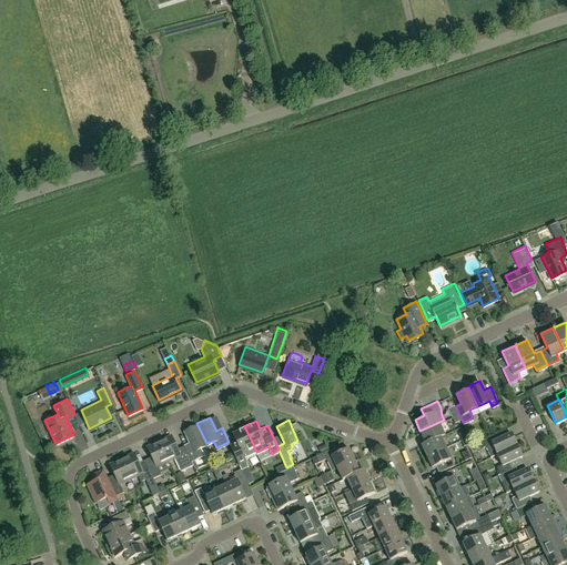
[(444,433),(439,422),(419,431),(425,441),(425,442),(441,434),(441,435),(444,433)]
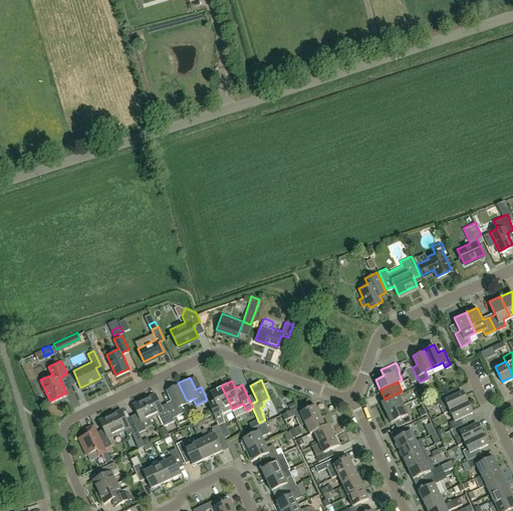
[(181,404),(187,401),(178,382),(166,389),(172,401),(167,403),(173,416),(184,411),(181,404)]
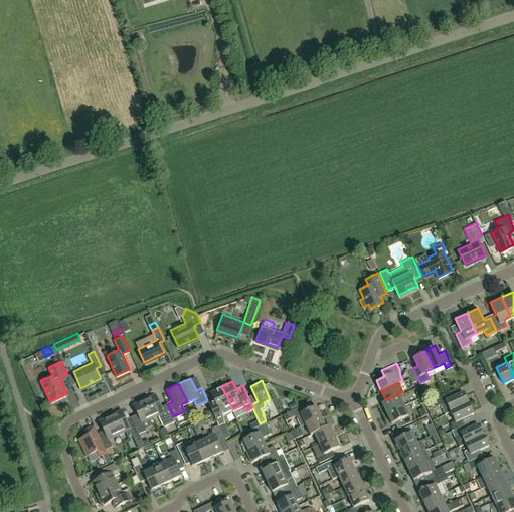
[(212,411),(217,422),(218,423),(224,420),(221,414),(232,409),(230,404),(221,386),(210,391),(213,397),(207,400),(212,411)]
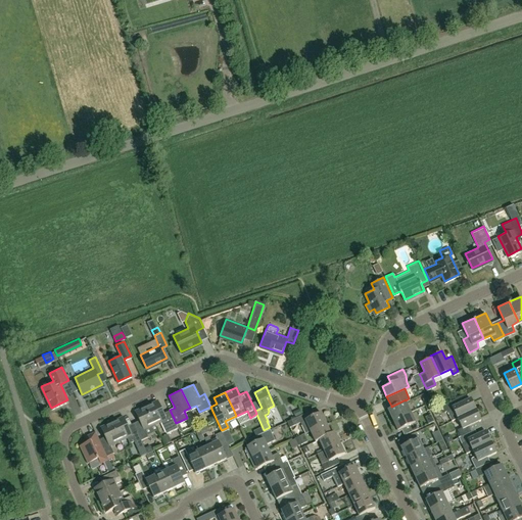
[(457,416),(475,408),(470,396),(459,402),(456,396),(440,404),(443,411),(446,409),(452,418),(457,416)]
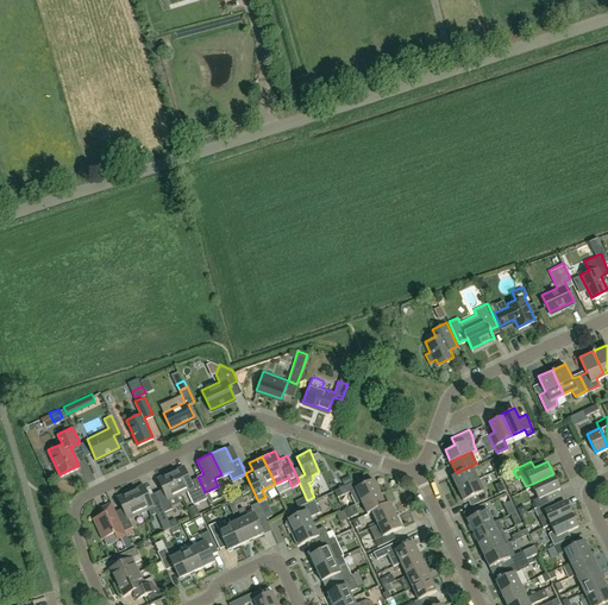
[(206,496),(205,492),(198,477),(196,476),(189,479),(183,464),(170,470),(180,491),(186,489),(193,502),(206,496)]
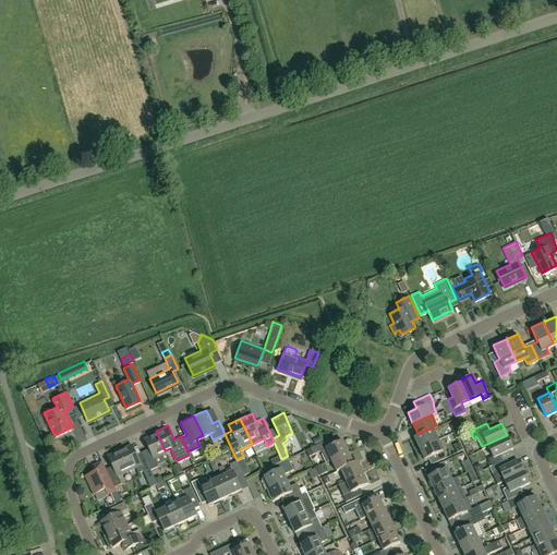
[(437,437),(433,427),(433,426),(418,434),(418,433),(413,435),(419,446),(437,437)]
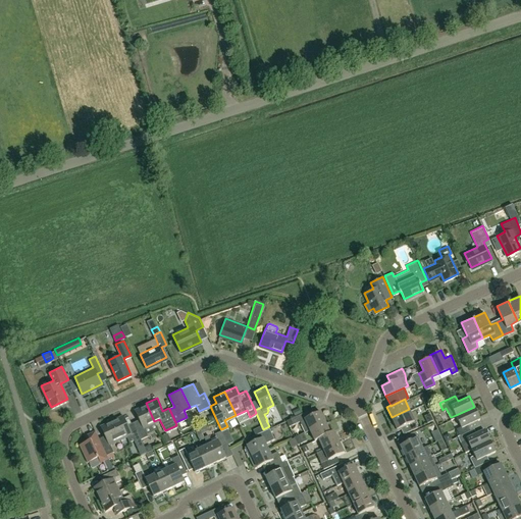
[(144,426),(154,421),(146,403),(135,408),(141,421),(135,424),(141,437),(147,434),(144,426)]
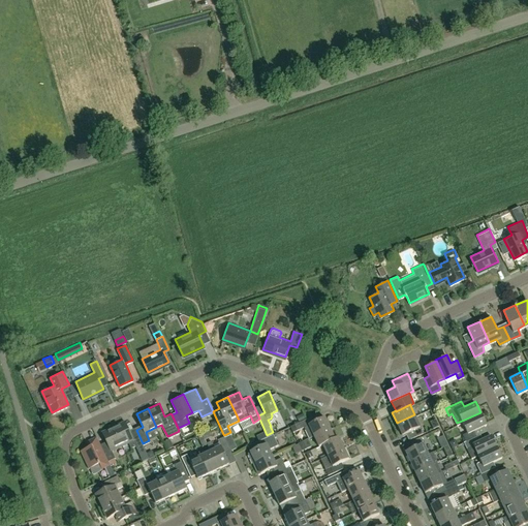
[(465,439),(476,434),(474,429),(486,423),(480,412),(462,421),(467,431),(462,433),(465,439)]
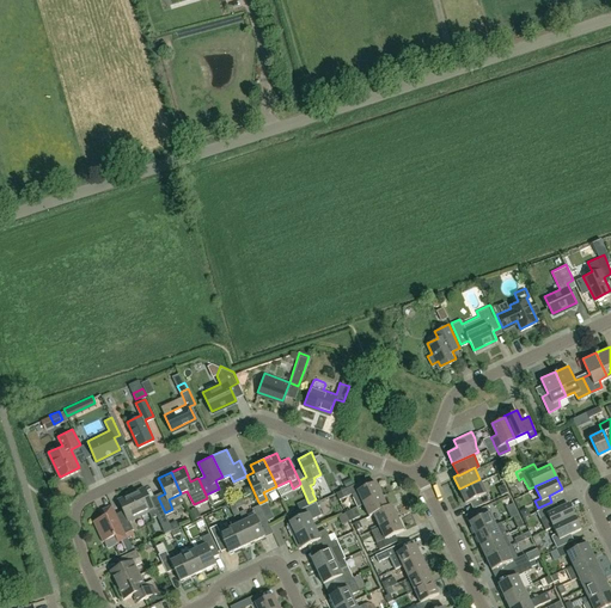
[(362,486),(360,479),(335,491),(338,497),(350,491),(356,504),(362,502),(382,492),(376,480),(362,486)]
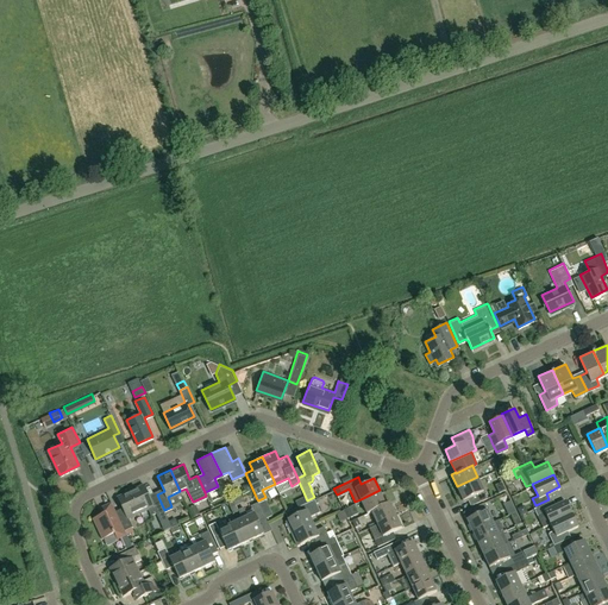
[(477,477),(457,486),(463,498),(477,491),(481,498),(487,496),(477,477)]
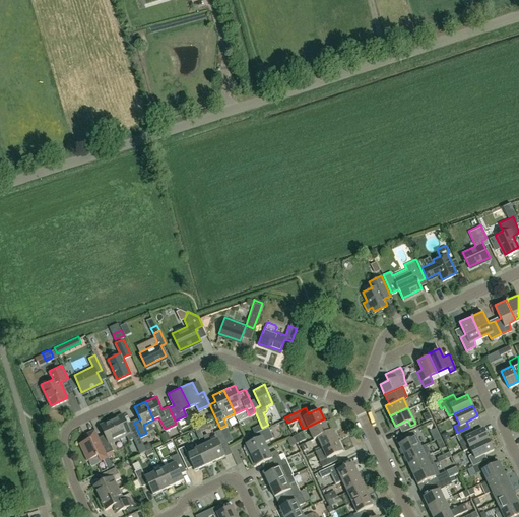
[(140,436),(134,423),(128,425),(122,412),(111,417),(119,436),(125,433),(128,439),(132,437),(133,439),(140,436)]
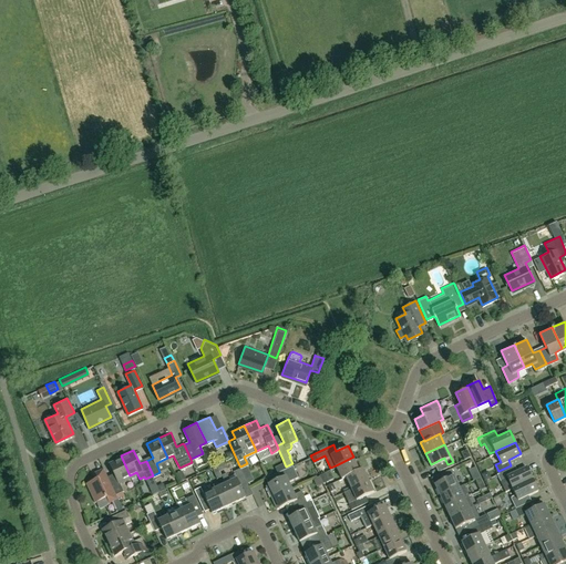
[(119,481),(130,475),(121,455),(109,461),(115,475),(109,478),(117,496),(123,493),(122,490),(123,489),(119,481)]
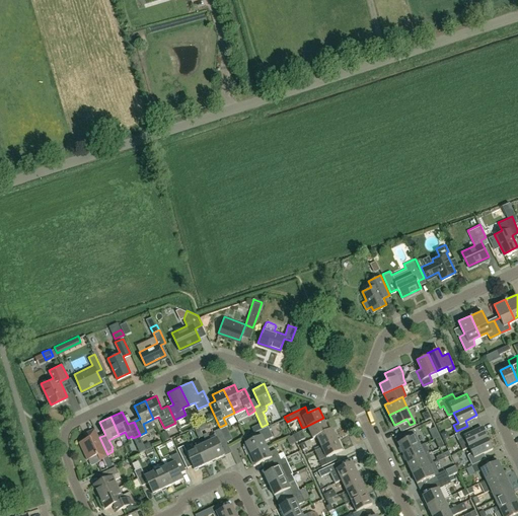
[(327,429),(327,428),(323,418),(307,426),(312,436),(316,435),(316,434),(327,429)]
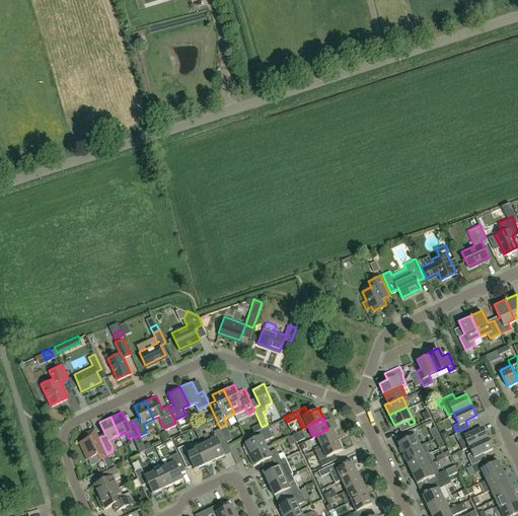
[(262,427),(253,431),(256,436),(245,441),(245,442),(243,443),(247,453),(266,445),(264,439),(273,435),(269,427),(271,426),(269,424),(268,424),(262,427)]
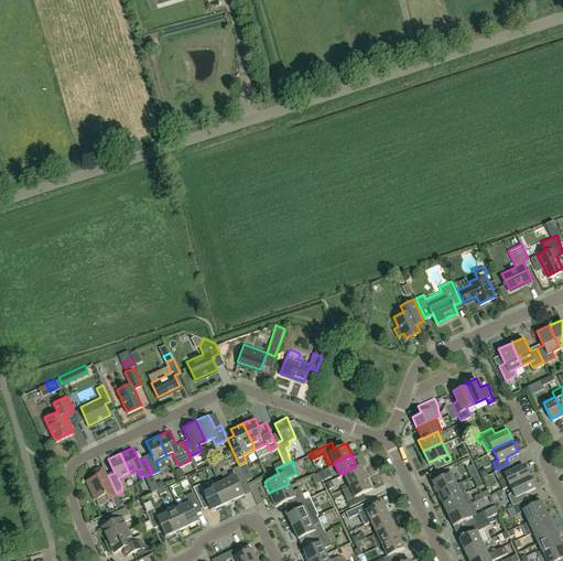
[(238,481),(246,477),(239,464),(238,463),(231,466),(235,474),(229,476),(225,468),(219,471),(224,479),(233,498),(244,493),(238,481)]
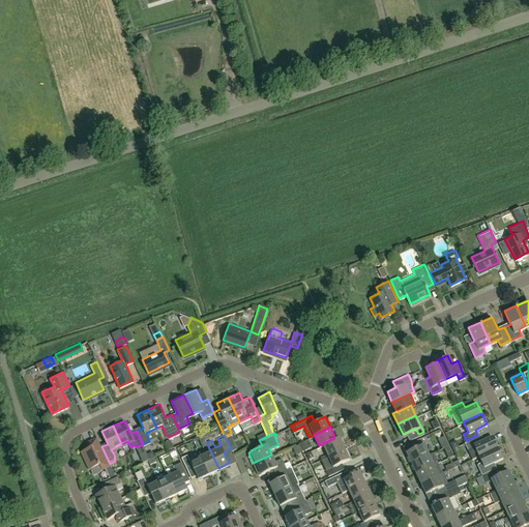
[(497,446),(492,435),(480,440),(477,435),(466,440),(464,441),(467,447),(471,458),(478,455),(497,446)]
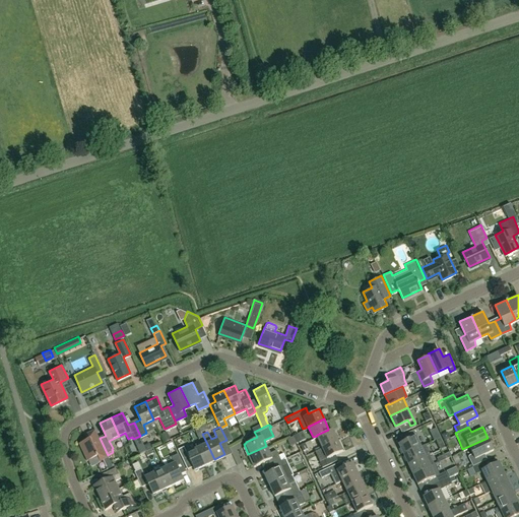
[(108,455),(100,438),(94,428),(86,432),(88,437),(78,441),(86,459),(96,454),(100,459),(108,455)]
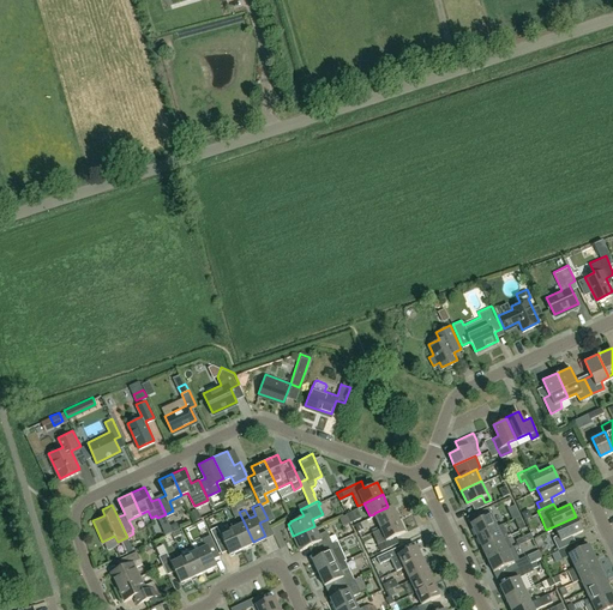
[(379,526),(398,517),(392,505),(388,506),(388,507),(374,513),(374,514),(379,526)]
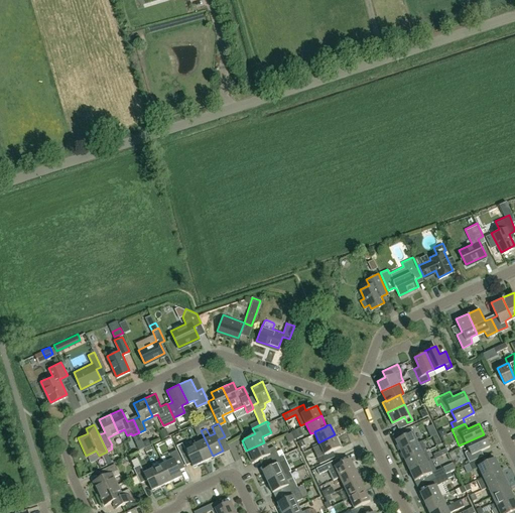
[(400,449),(417,440),(409,424),(405,426),(408,432),(395,438),(400,449)]
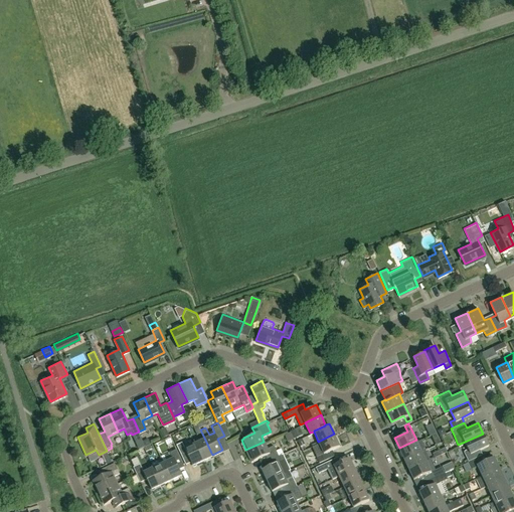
[(294,428),(290,430),(293,437),(298,435),(294,428)]
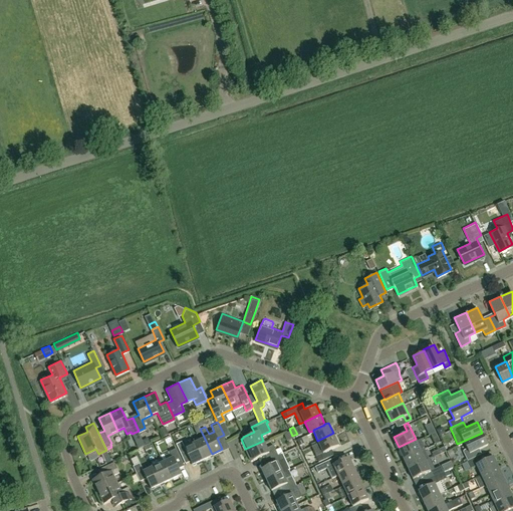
[(333,433),(317,441),(322,451),(315,454),(317,460),(328,455),(326,450),(338,444),(333,433)]
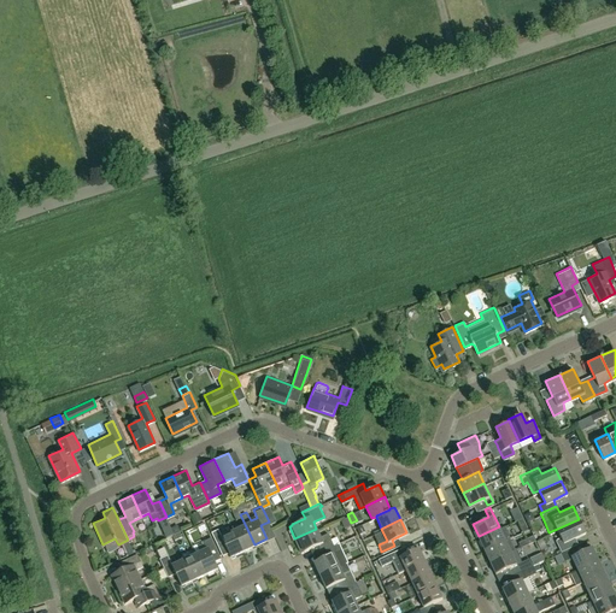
[(572,537),(585,531),(579,519),(557,529),(561,535),(556,537),(556,540),(561,550),(574,544),(572,537)]
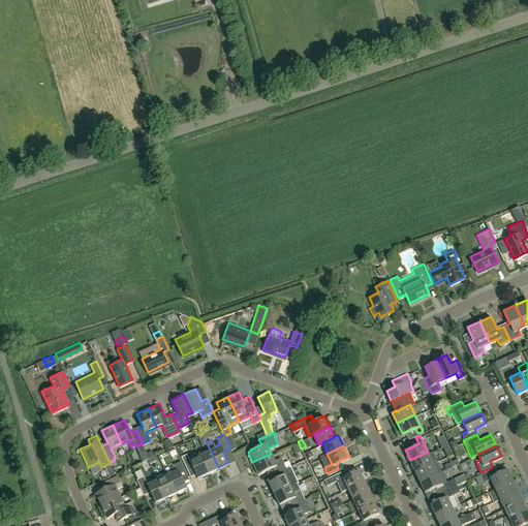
[(208,471),(218,467),(210,450),(199,454),(208,471)]
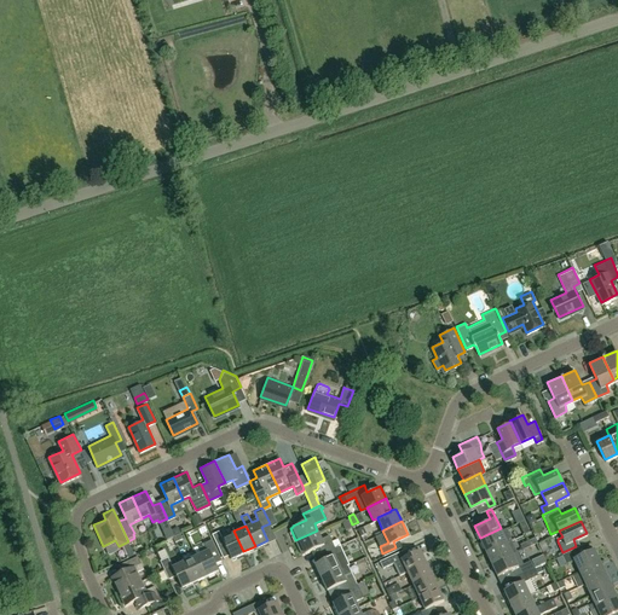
[(506,540),(510,538),(512,538),(507,526),(501,528),(480,538),(485,550),(506,540)]
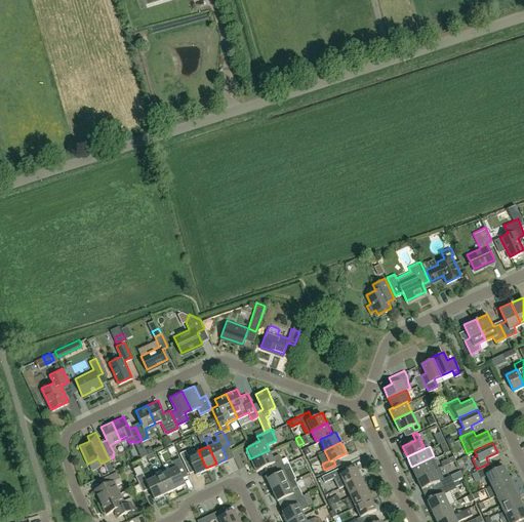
[(182,456),(183,457),(188,455),(185,449),(179,451),(182,456)]
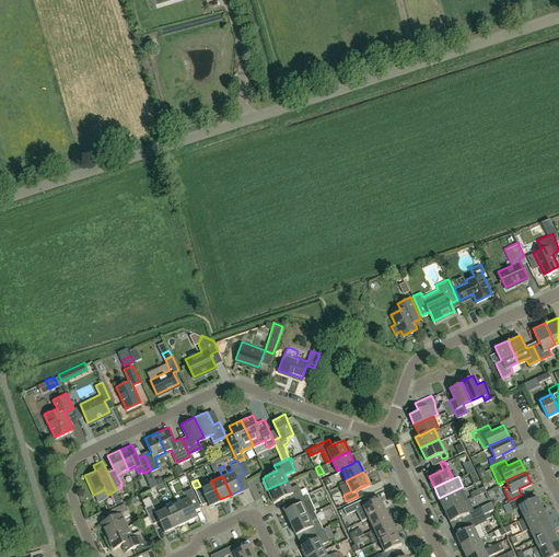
[(209,505),(220,499),(211,480),(200,486),(195,488),(200,500),(206,498),(209,505)]
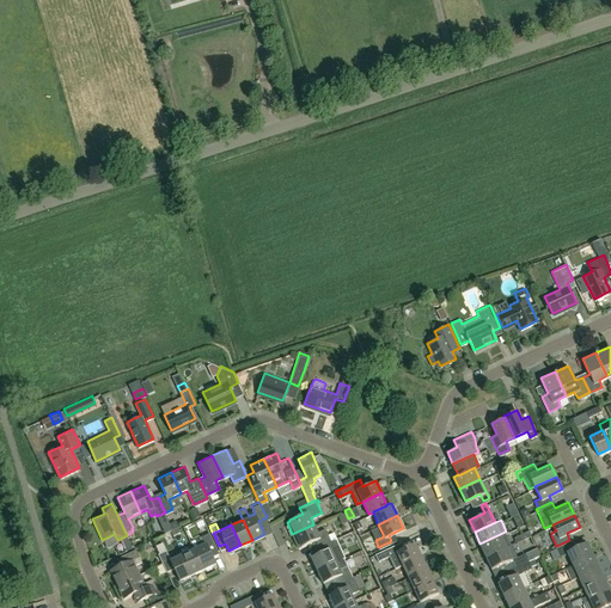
[(322,544),(330,539),(325,527),(317,530),(313,524),(292,534),(298,546),(300,545),(315,539),(318,545),(322,544)]
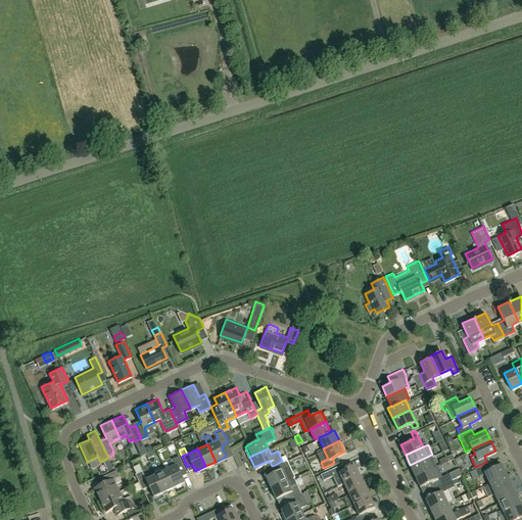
[(442,462),(447,460),(454,457),(452,452),(445,455),(440,458),(442,462)]
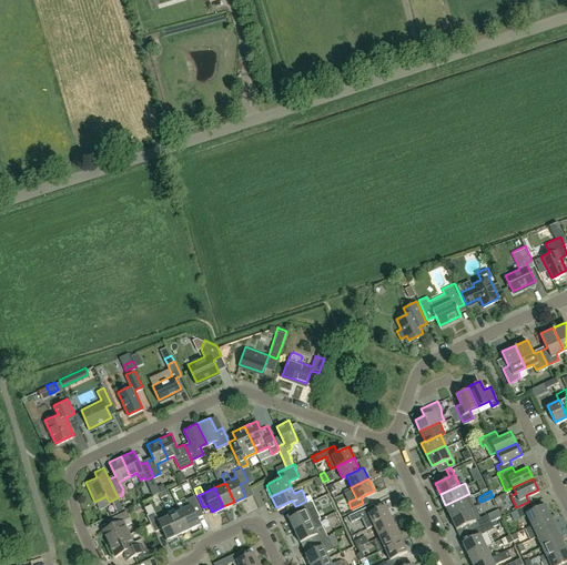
[(180,508),(189,527),(200,523),(196,515),(202,513),(193,493),(188,496),(191,504),(180,508)]
